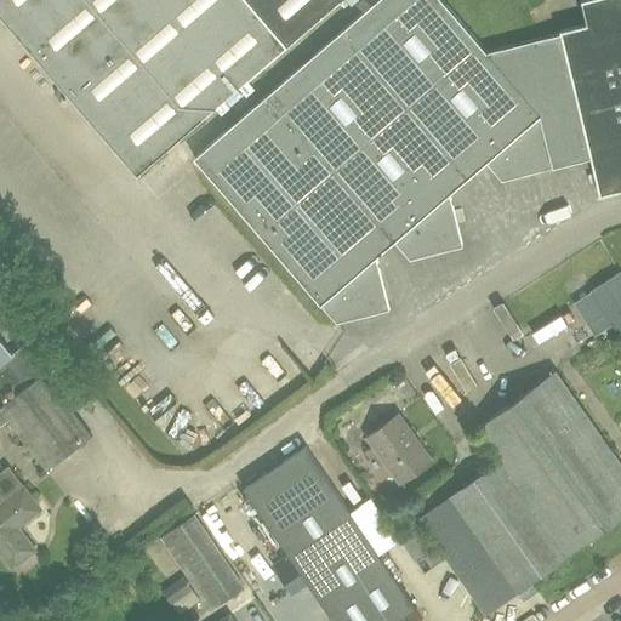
[(289,46),(248,0),(0,0),(0,13),(138,175),(289,46)]
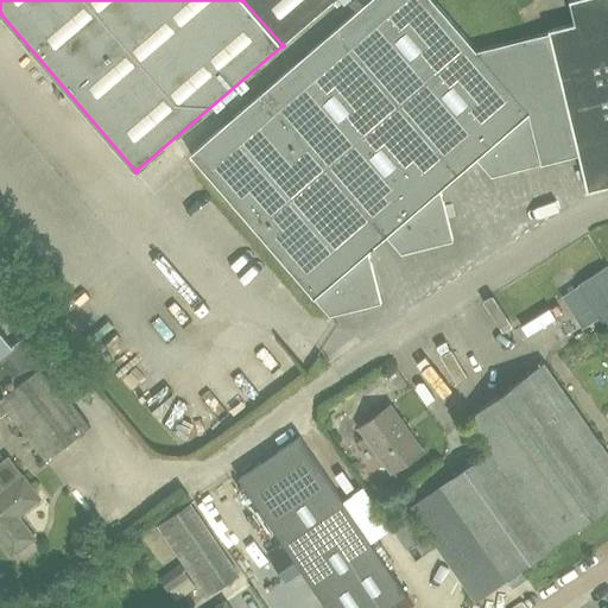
[(403,253),(454,240),(441,189),(476,158),(493,176),(544,163),(543,158),(578,150),(589,191),(607,185),(607,0),(569,0),(571,6),(575,24),(550,30),(550,32),(477,51),(434,0),(371,0),(191,154),(330,315),(381,303),(369,251),(387,235),(403,253)]
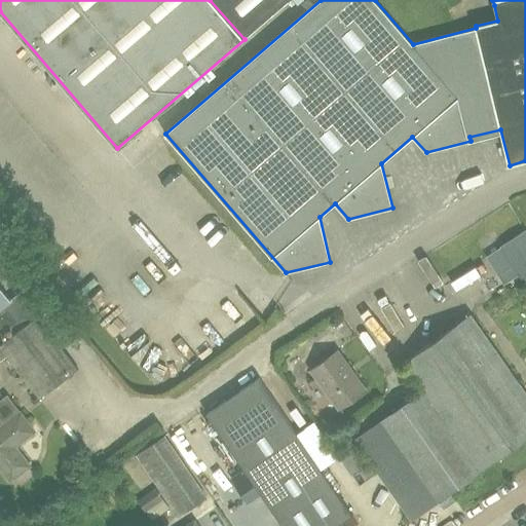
[(290,0),(210,0),(245,39),(290,0)]
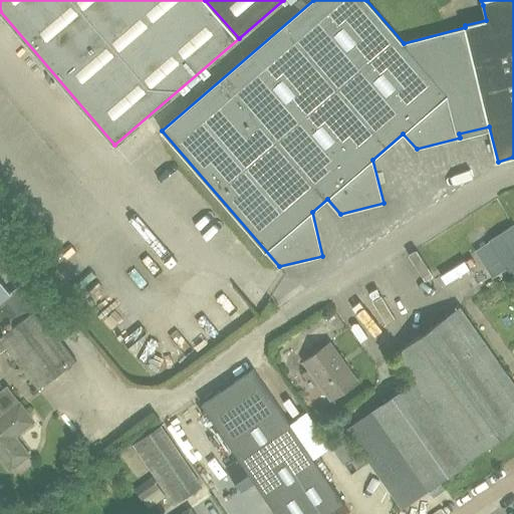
[(513,224),(489,240),(490,243),(476,252),(487,268),(493,278),(507,269),(511,276),(513,273),(513,224)]
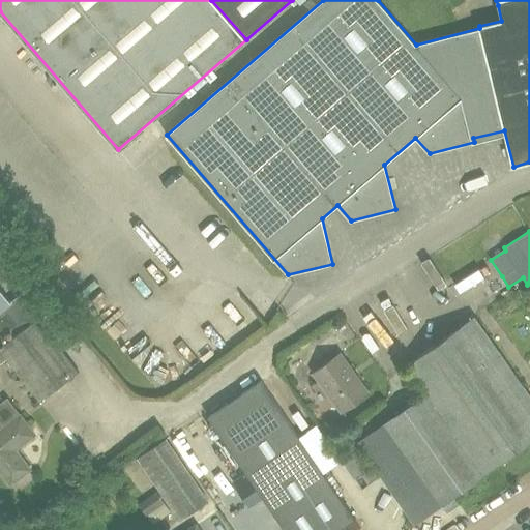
[(0,311),(11,302),(11,301),(0,287),(0,311)]
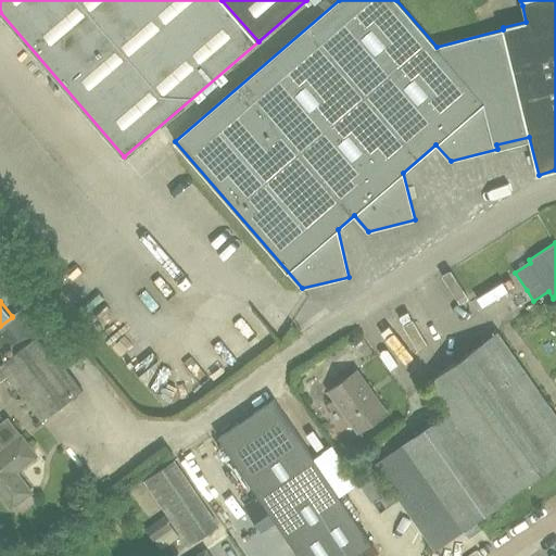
[(22,308),(12,316),(12,317),(0,326),(0,382),(8,377),(42,421),(84,390),(22,308)]
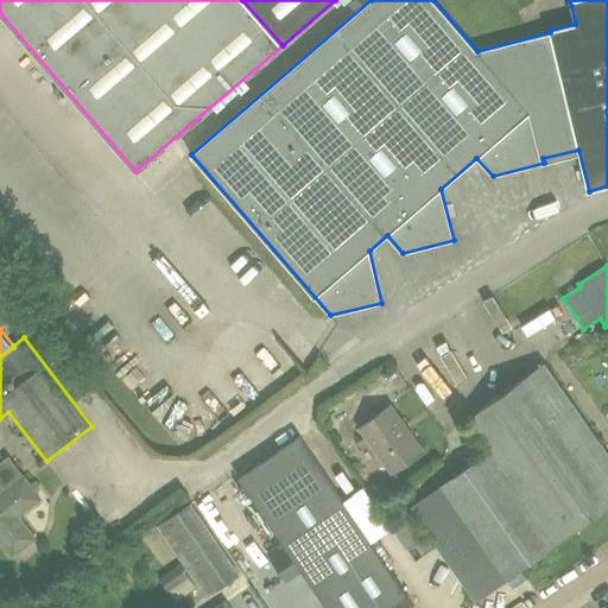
[(468,418),(491,450),(558,544),(607,507),(607,453),(544,363),(468,418)]
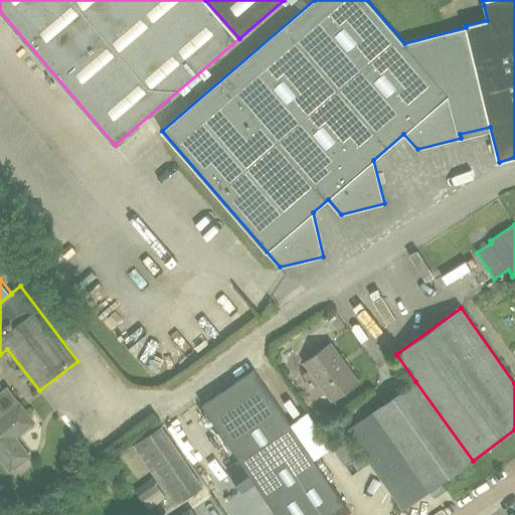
[(332,399),(358,380),(331,344),(305,362),(332,399)]
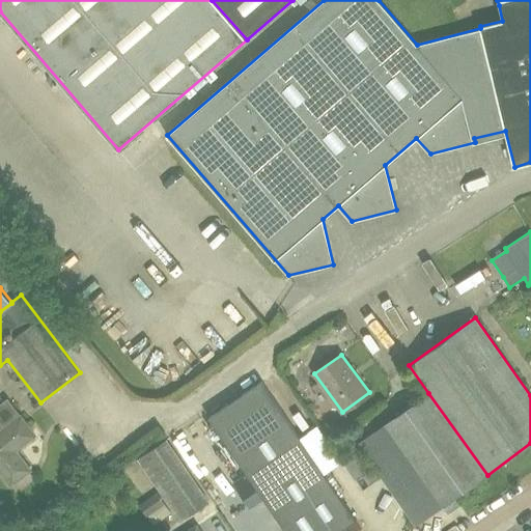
[(263,497),(285,530),(341,530),(345,528),(356,521),(354,518),(323,471),(262,381),(210,418),(247,473),(233,481),(250,506),(263,497)]
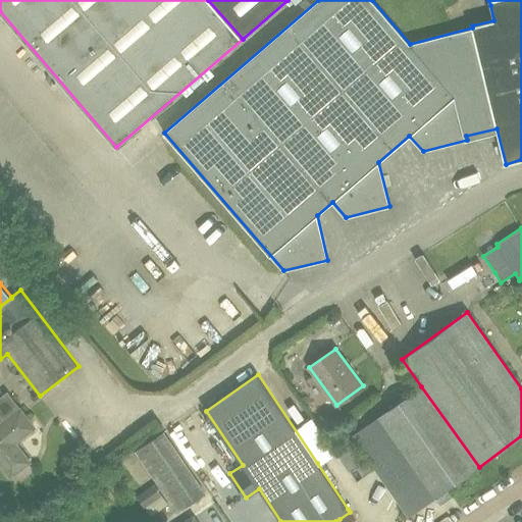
[(479,467),(421,386),(352,435),(410,517),(479,467)]
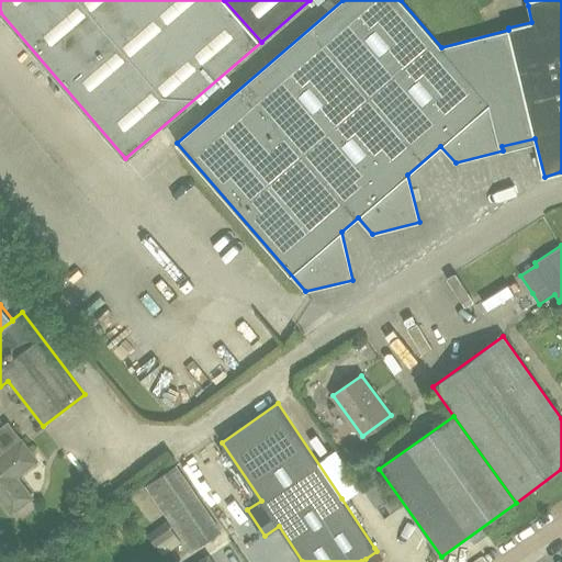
[(0,497),(12,514),(33,497),(18,476),(38,461),(9,423),(0,428),(0,497)]
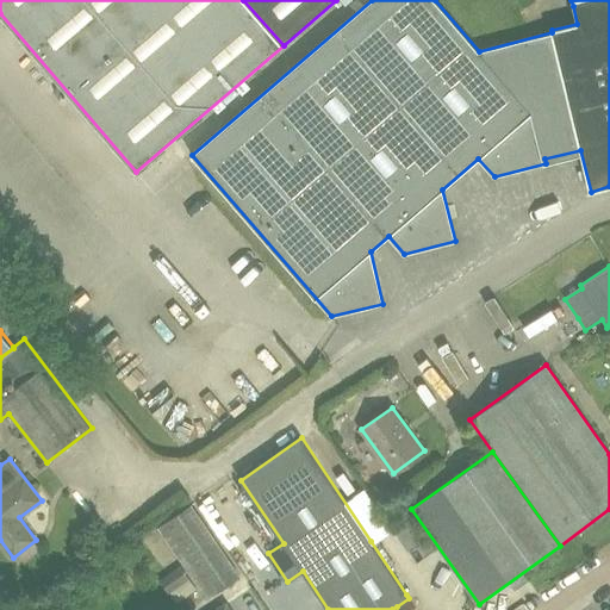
[(192,506),(160,529),(207,599),(241,578),(192,506)]
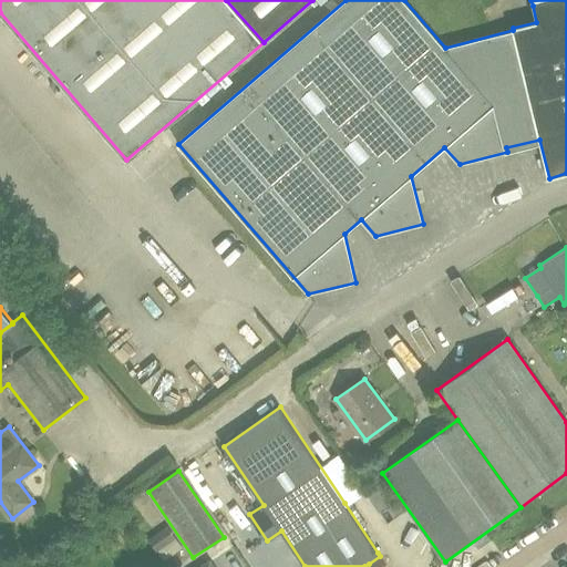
[(363,486),(380,509),(385,505),(394,517),(404,509),(379,473),(370,480),(370,481),(363,486)]
